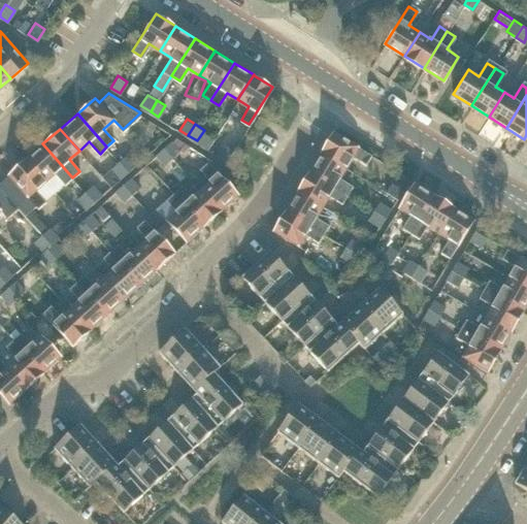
[(371,154),(334,131),(333,131),(321,151),(346,166),(353,154),(366,162),(371,154)]
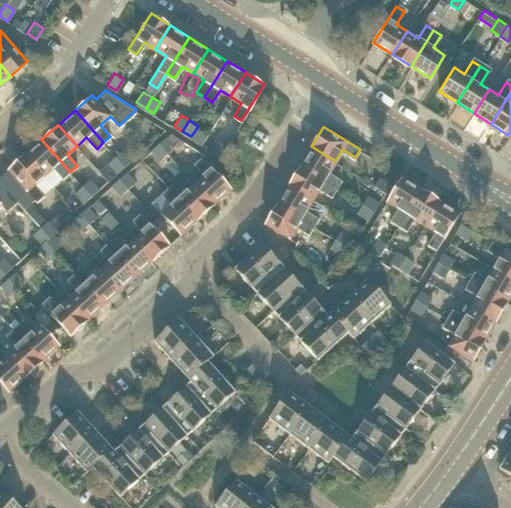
[(160,143),(168,153),(176,146),(167,137),(160,143)]
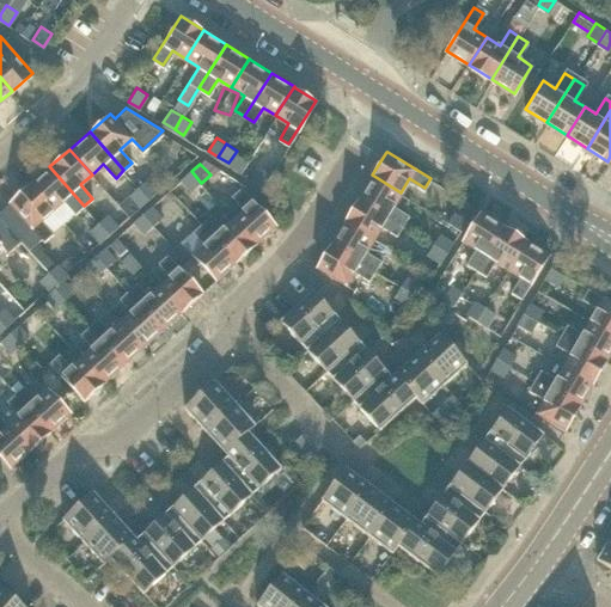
[(75,213),(84,206),(49,166),(30,184),(52,209),(63,198),(75,213)]
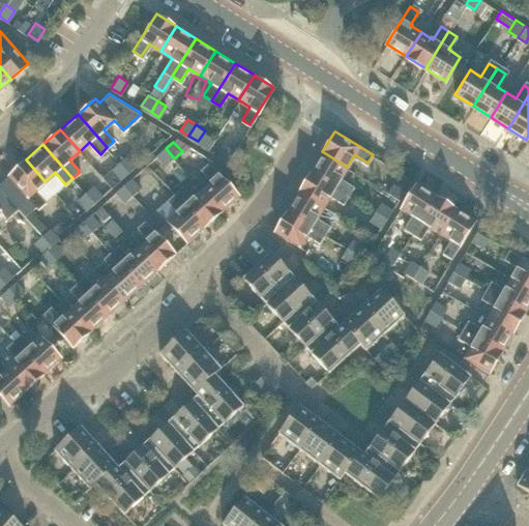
[(227,161),(234,150),(225,144),(218,155),(227,161)]
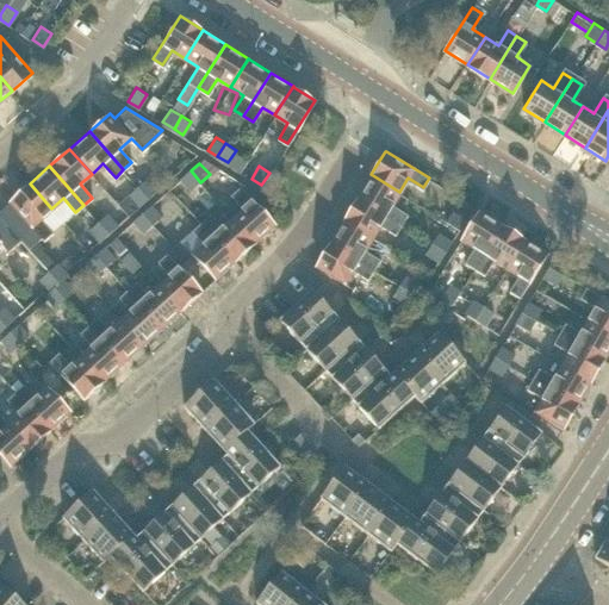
[(192,191),(200,182),(191,170),(181,179),(192,191)]
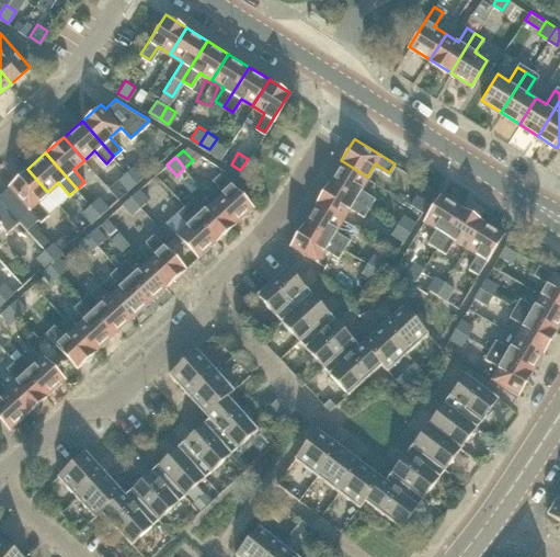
[(360,189),(367,177),(341,160),(329,182),(368,206),(374,197),(360,189)]
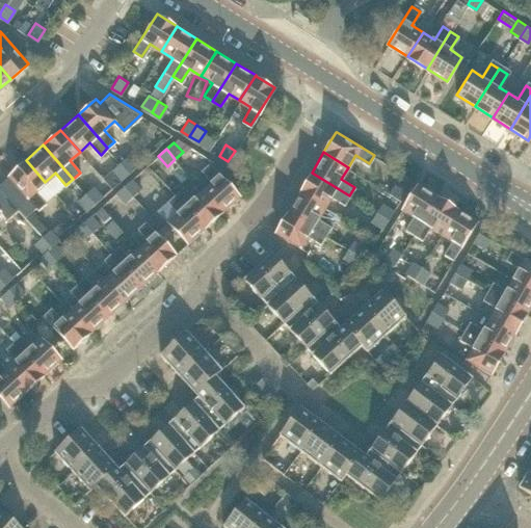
[(118,163),(128,173),(136,165),(128,155),(118,163)]
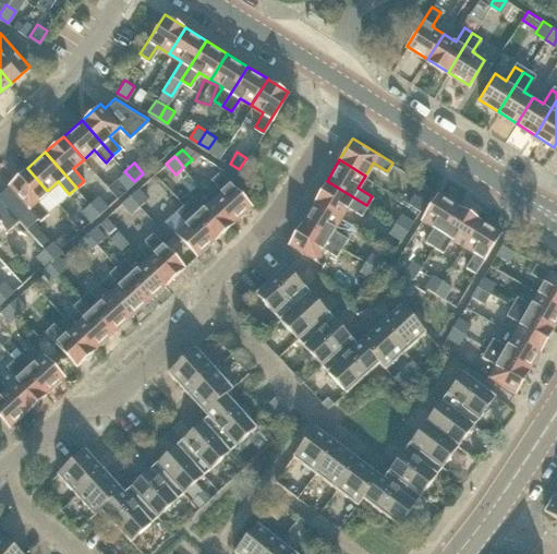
[(37,200),(47,191),(27,168),(0,191),(0,196),(19,217),(22,223),(28,229),(31,226),(36,221),(39,218),(40,219),(48,213),(37,200)]
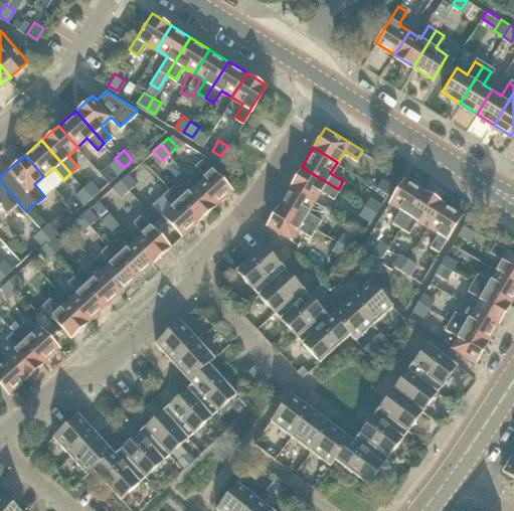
[(215,204),(231,188),(202,157),(195,163),(206,174),(196,183),(215,204)]
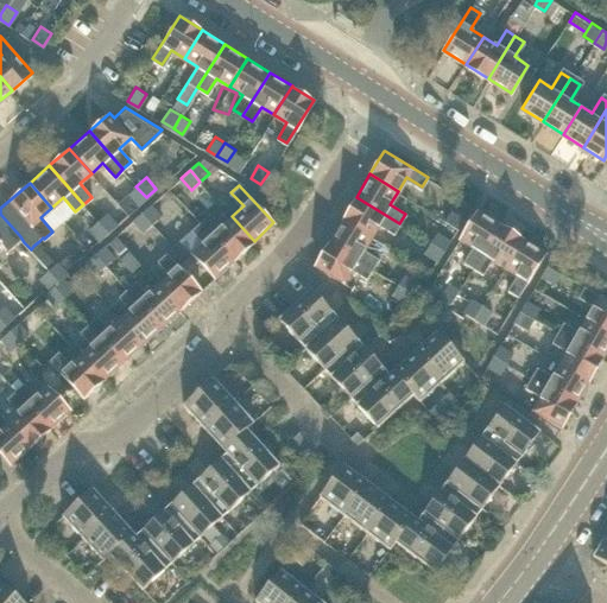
[(138,204),(146,197),(136,186),(128,194),(138,204)]
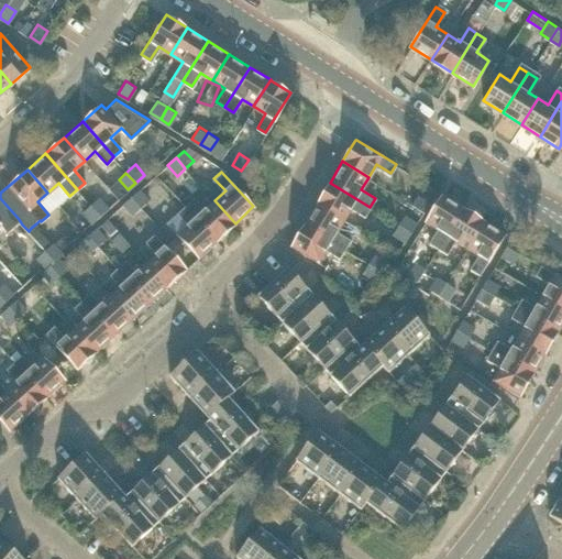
[(365,216),(370,207),(330,183),(317,203),(343,219),(351,207),(365,216)]
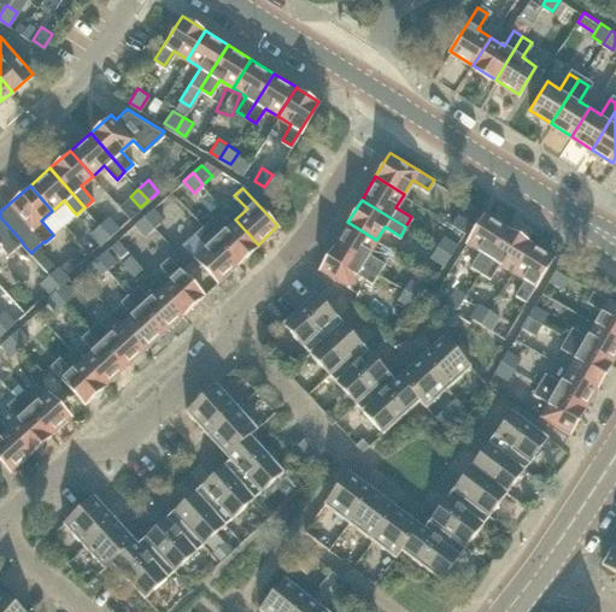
[(144,216),(154,228),(165,218),(154,207),(144,216)]
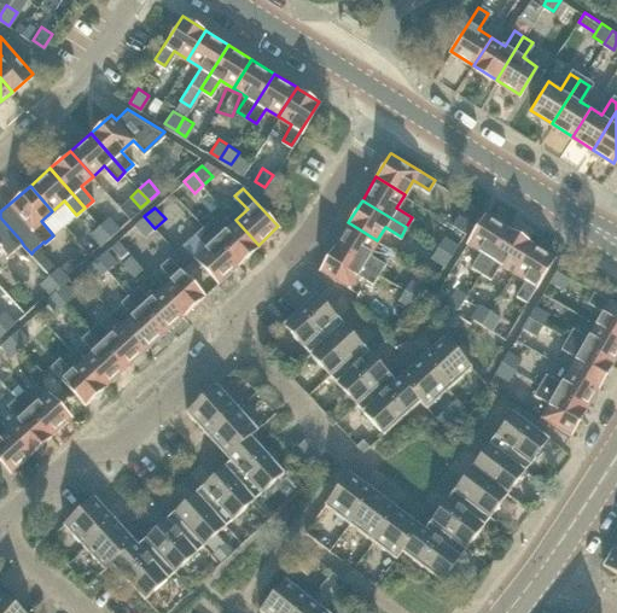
[(465,231),(472,220),(459,211),(452,222),(465,231)]
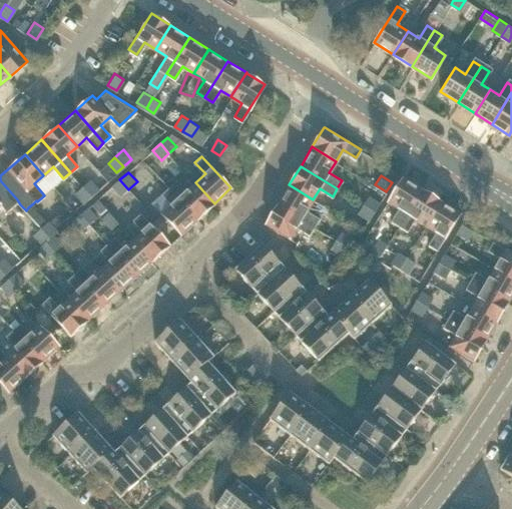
[(399,226),(422,188),(403,176),(388,200),(399,207),(391,221),(399,226)]
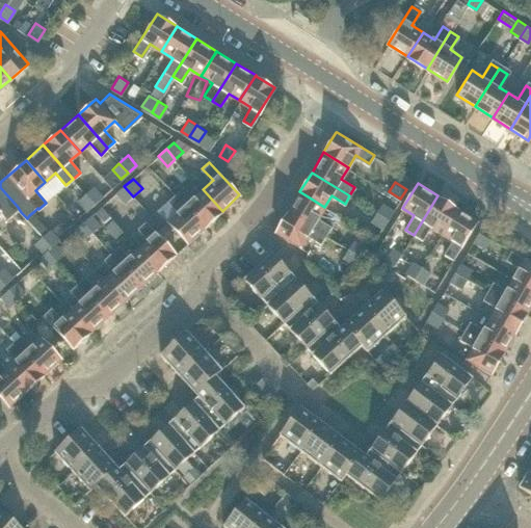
[(85,193),(94,204),(102,195),(94,186),(85,193)]
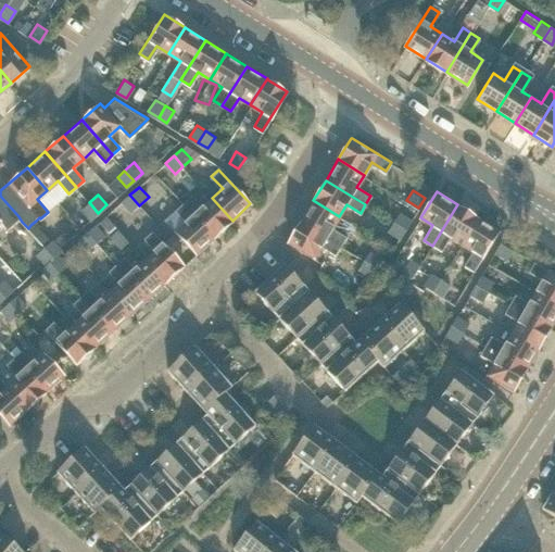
[(131,212),(139,205),(129,195),(123,201),(131,212)]
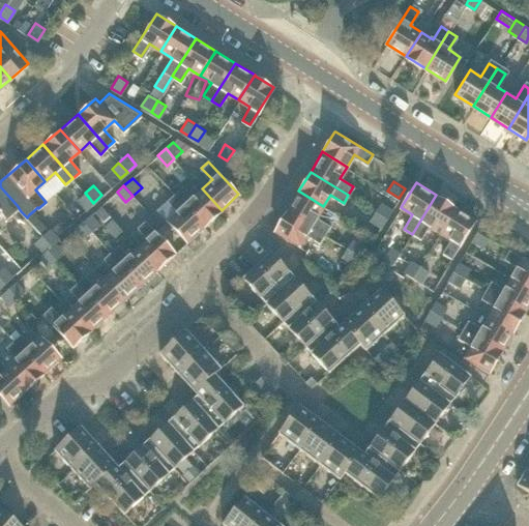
[(0,209),(6,216),(18,206),(0,186),(0,231),(0,209)]
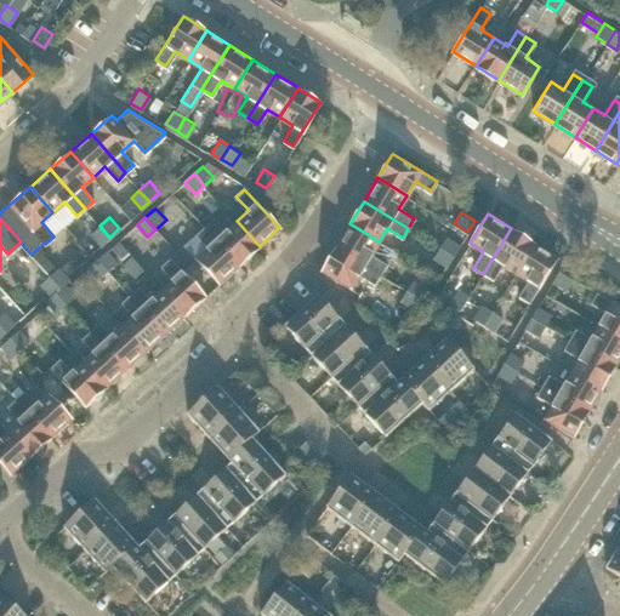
[(237,221),(225,232),(212,218),(204,226),(239,264),(260,246),(237,221)]
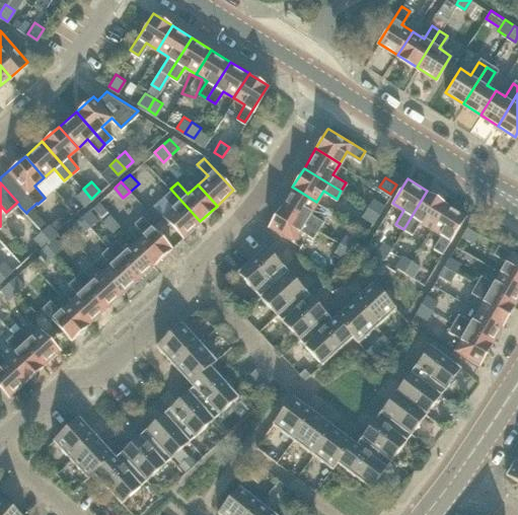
[(309,213),(316,202),(292,187),(281,206),(318,229),(322,221),(309,213)]
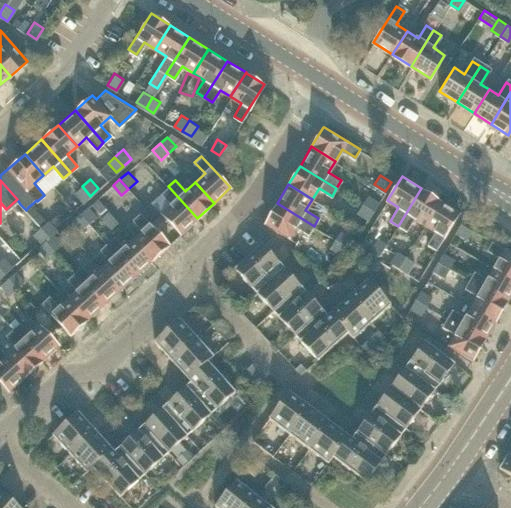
[(83,202),(90,196),(82,186),(75,192),(83,202)]
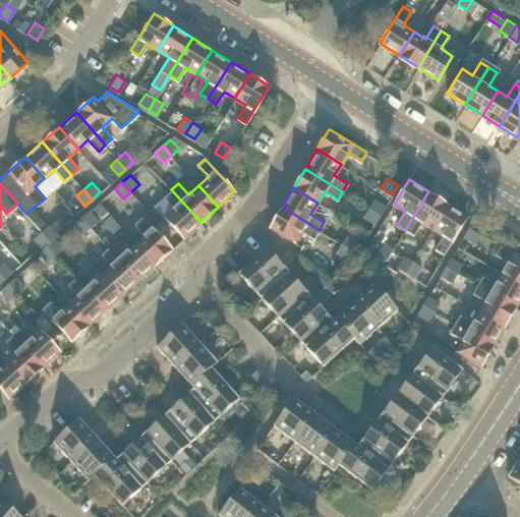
[(184,237),(200,222),(171,189),(164,195),(174,208),(165,216),(184,237)]
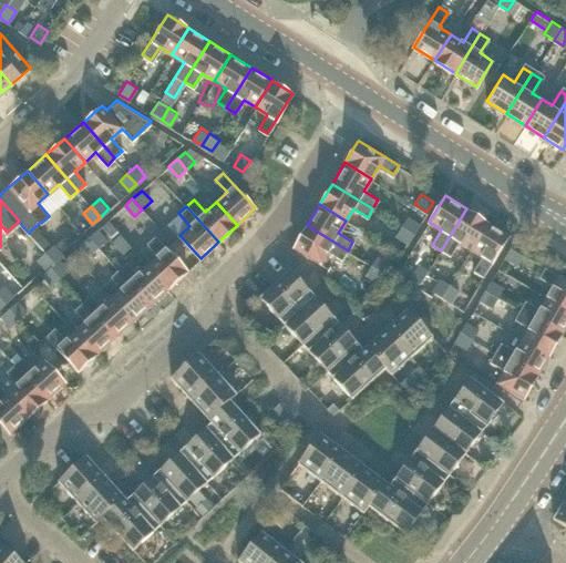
[(471,248),(487,222),(466,208),(441,251),(450,256),(459,241),(471,248)]
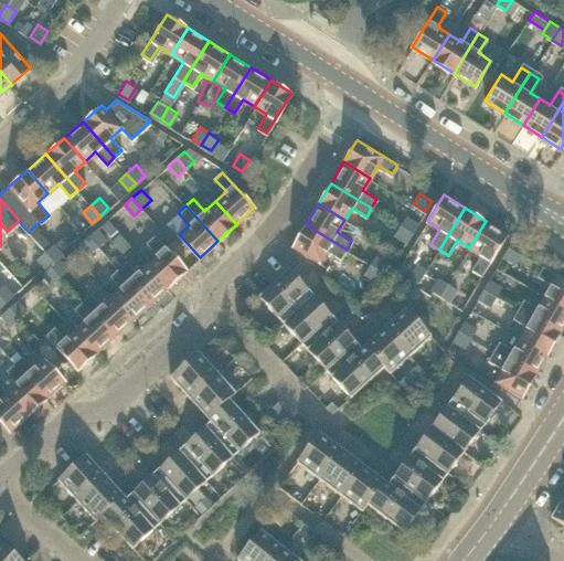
[(400,224),(412,232),(417,222),(405,214),(400,224)]
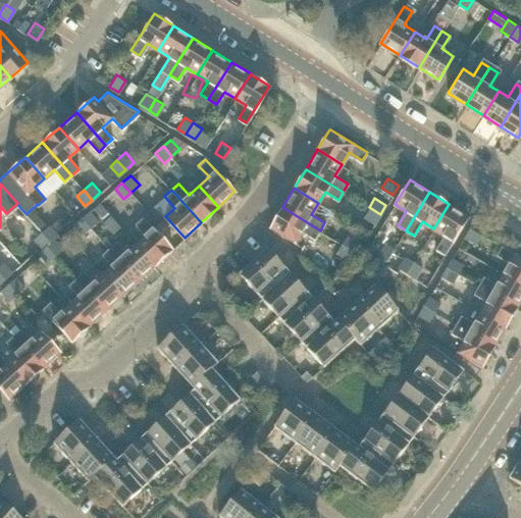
[(444,255),(468,216),(449,204),(433,228),(445,236),(435,249),(444,255)]
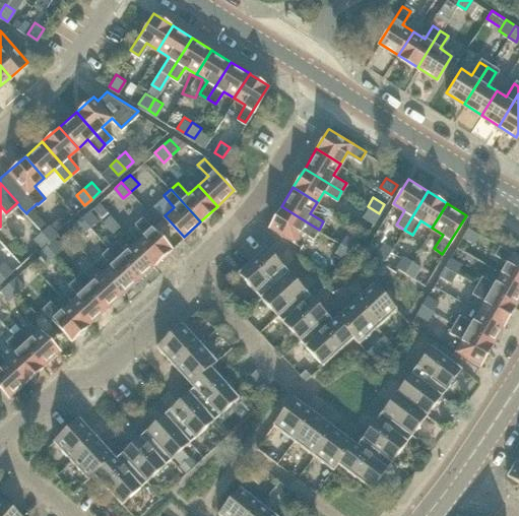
[(314,238),(319,230),(281,206),(269,226),(294,241),(301,230),(314,238)]
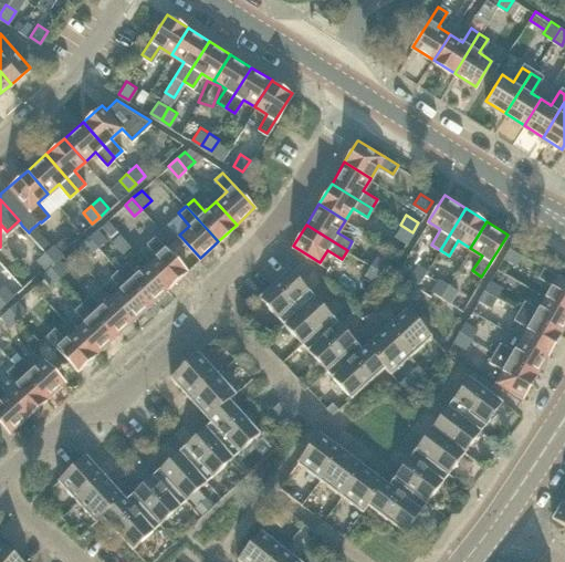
[(407,242),(412,232),(400,225),(395,235),(407,242)]
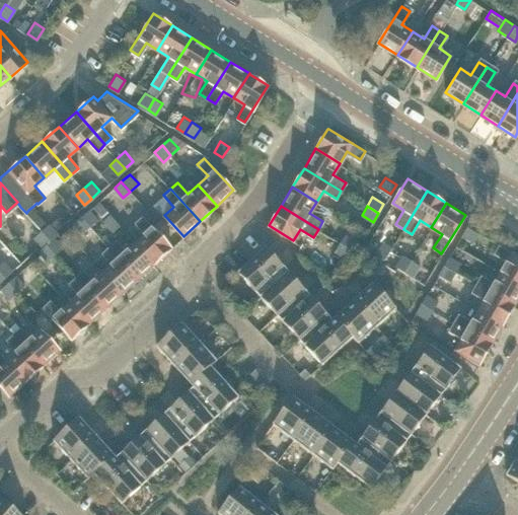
[(81,217),(90,227),(98,220),(89,210),(81,217)]
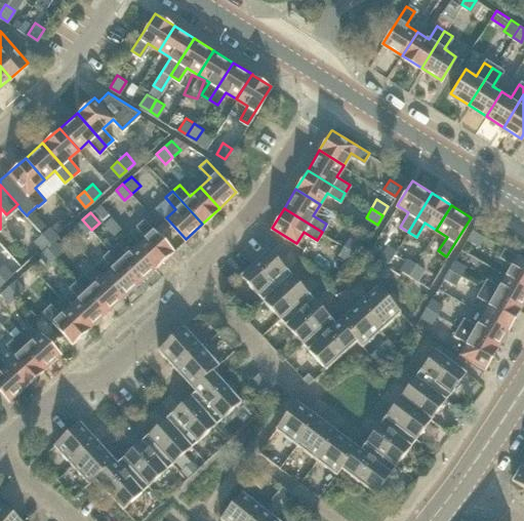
[(62,216),(52,225),(57,231),(68,223),(62,216)]
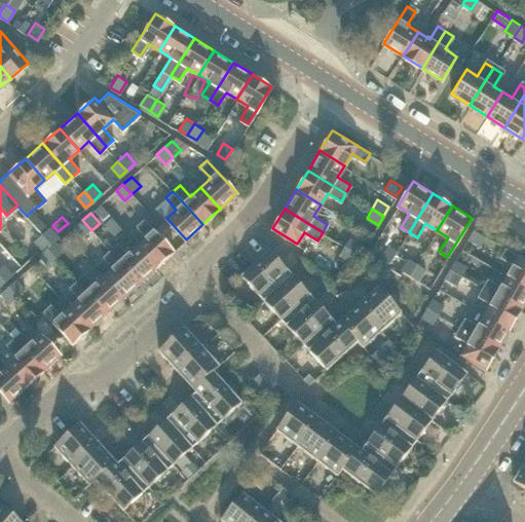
[(174,250),(165,241),(144,218),(137,224),(147,235),(137,245),(156,266),(174,250)]
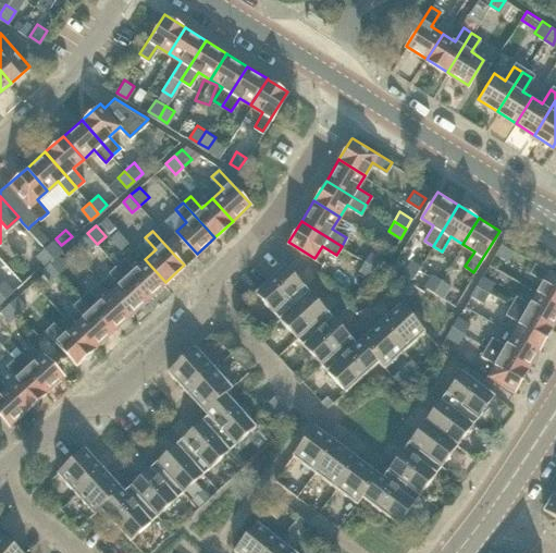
[(88,250),(97,244),(87,233),(79,241),(88,250)]
